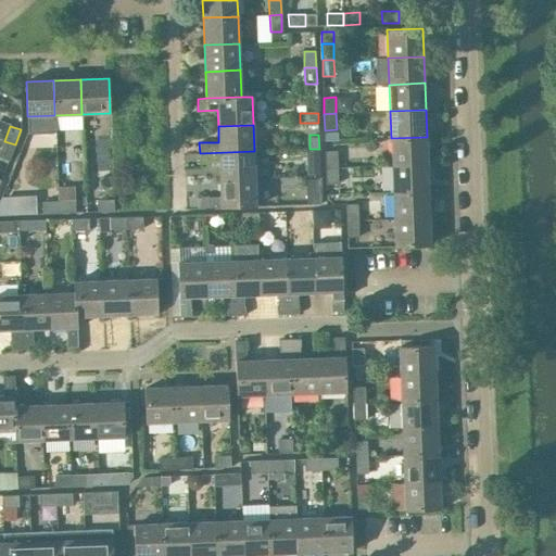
[(428,164),(427,137),(391,138),(392,165),(428,164)]
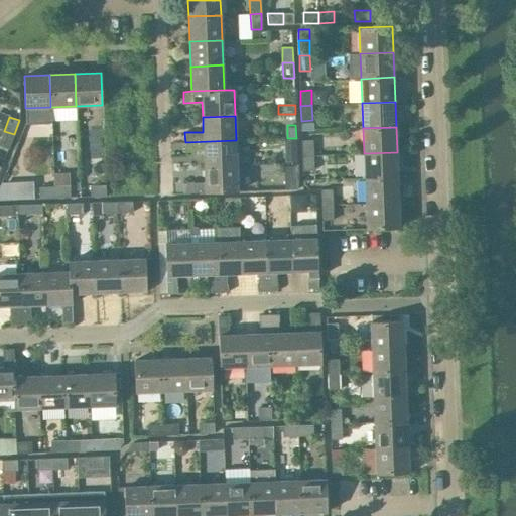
[(0,145),(8,148),(14,134),(4,131),(0,139),(0,145)]
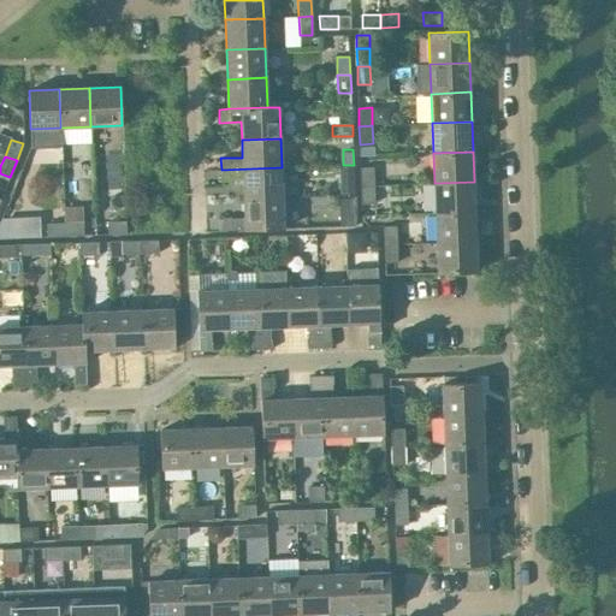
[(373,166),(360,167),(361,185),(374,185),(373,166)]
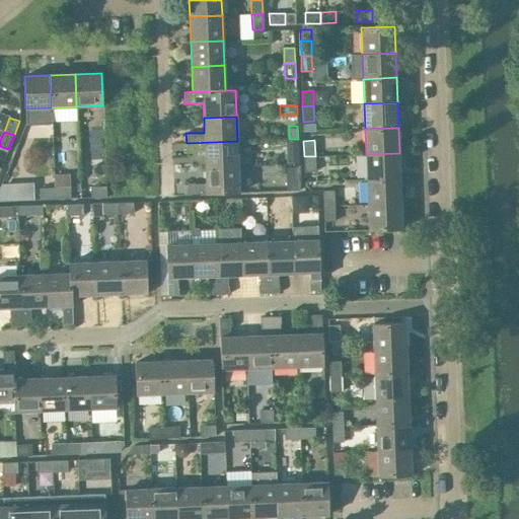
[(238,166),(237,141),(187,143),(187,153),(205,153),(206,167),(238,166)]
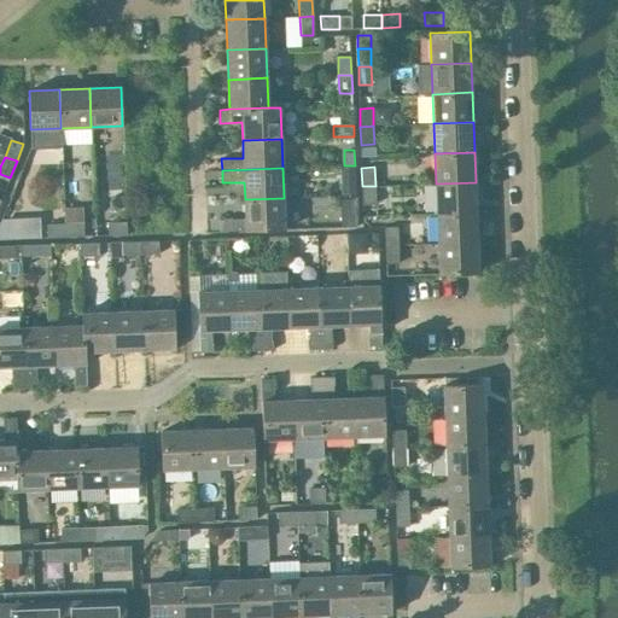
[(477,213),(476,182),(436,184),(437,214),(477,213)]
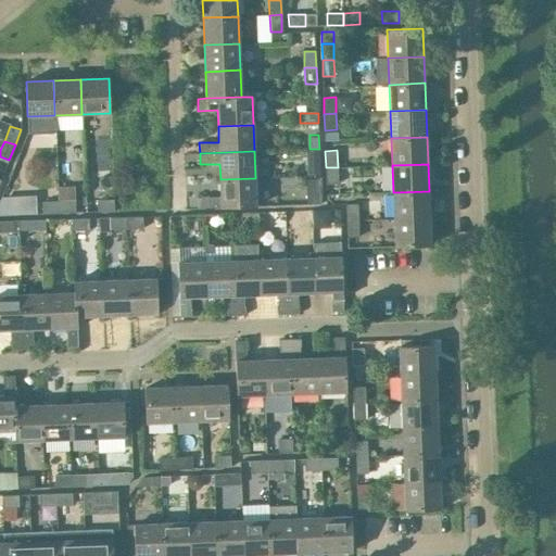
[(338,184),(338,167),(326,167),(326,184),(338,184)]
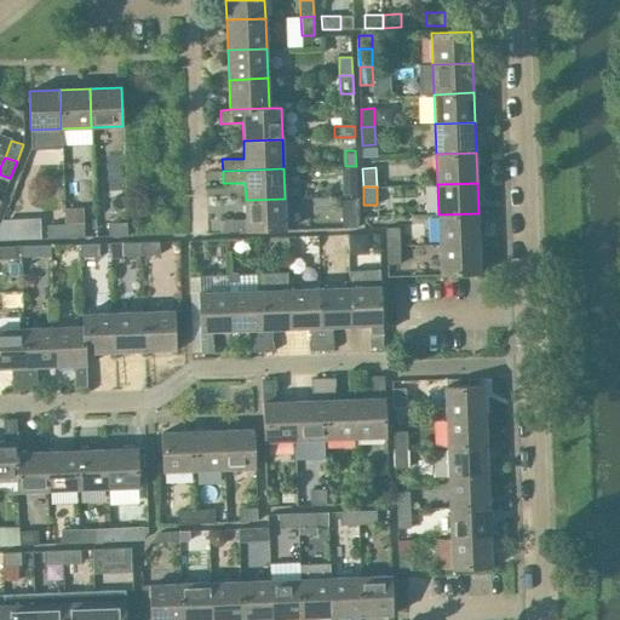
[(286,230),(285,199),(246,200),(246,218),(224,219),(224,233),(286,230)]
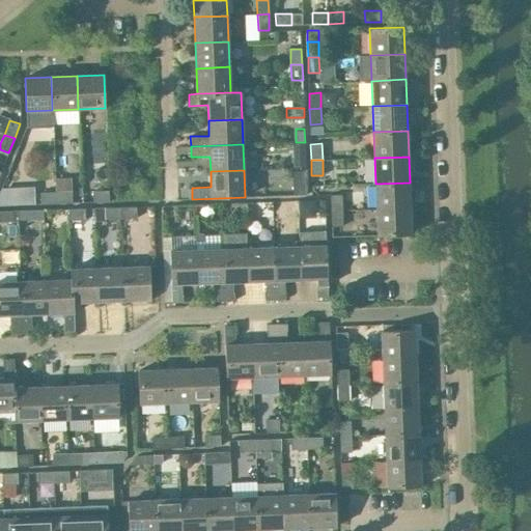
[(410,207),(410,183),(375,184),(375,210),(410,207)]
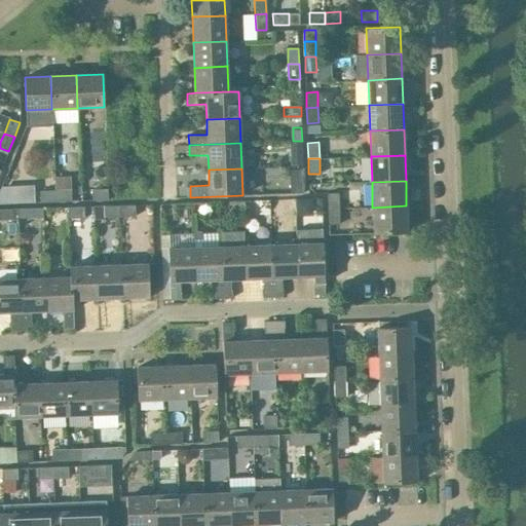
[(54,200),(54,189),(40,190),(40,200),(54,200)]
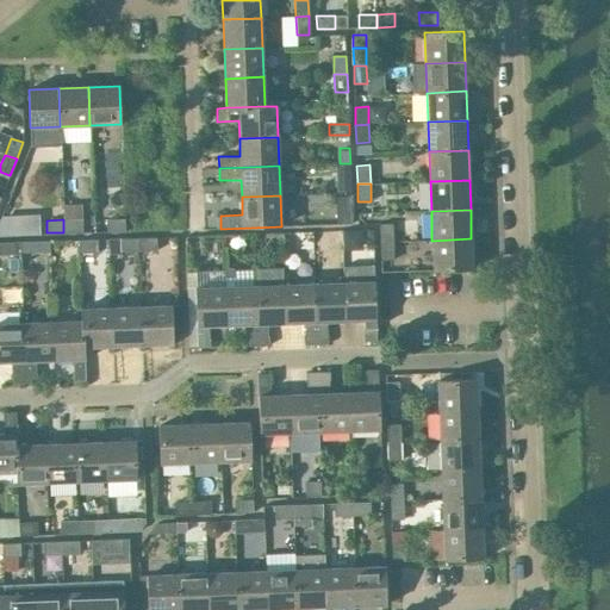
[(82,219),(63,219),(63,232),(82,232),(82,219)]
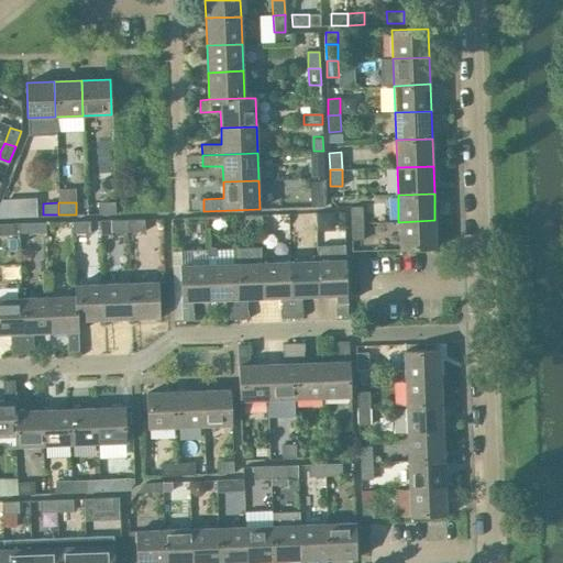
[(116,213),(114,202),(98,202),(99,214),(116,213)]
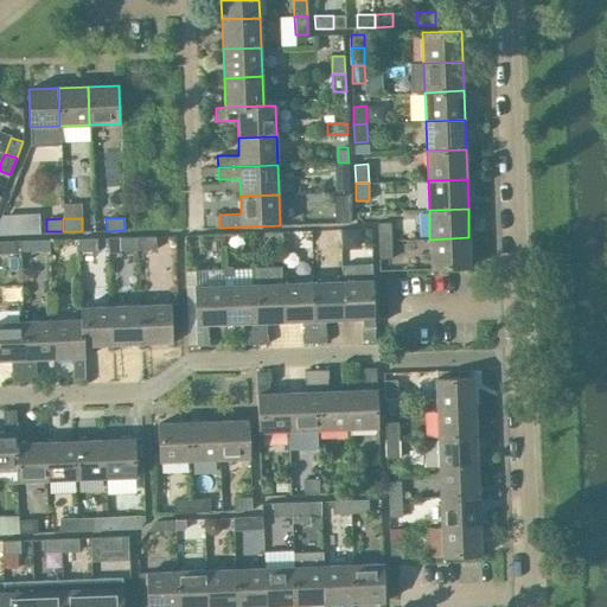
[(390,223),(377,223),(378,241),(391,241),(390,223)]
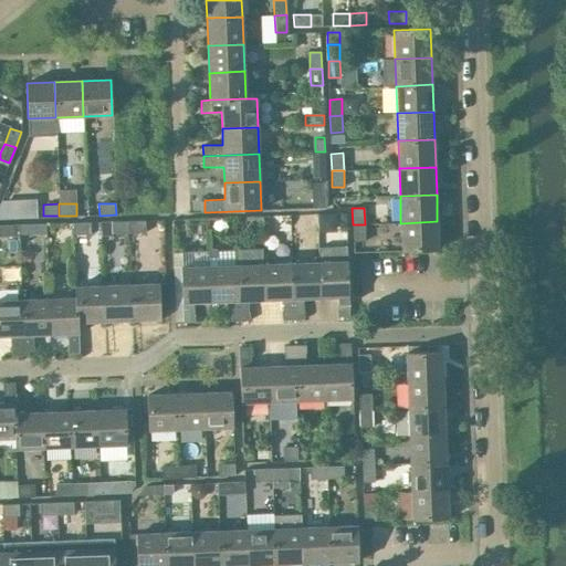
[(220,229),(219,218),(208,218),(209,229),(220,229)]
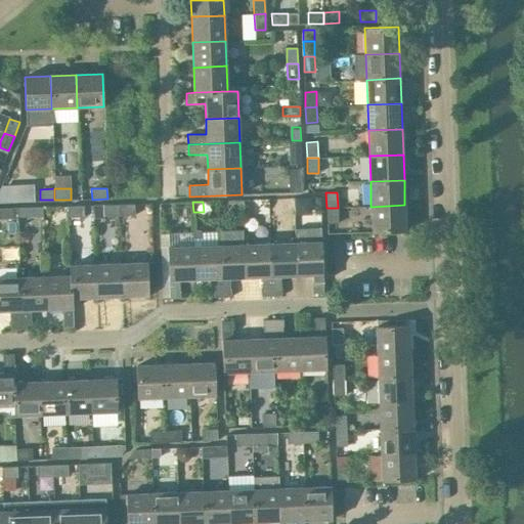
[(135,215),(134,204),(119,205),(120,216),(135,215)]
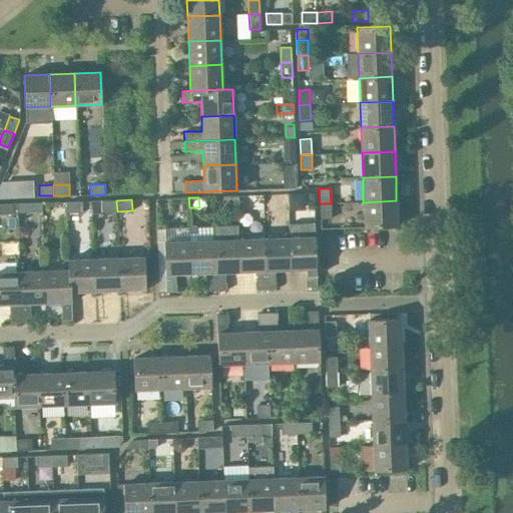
[(82,210),(82,200),(67,201),(67,211),(82,210)]
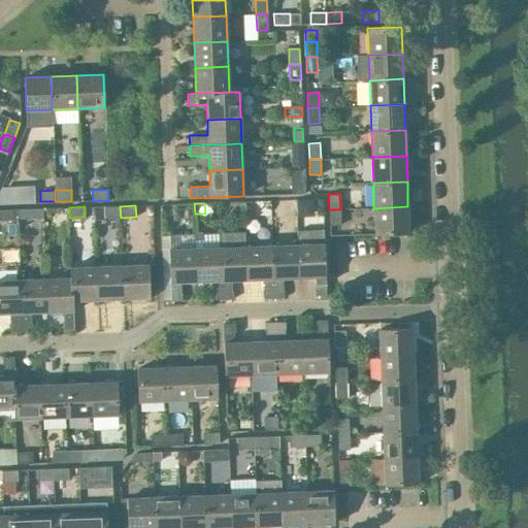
[(121,218),(120,206),(104,207),(105,218),(121,218)]
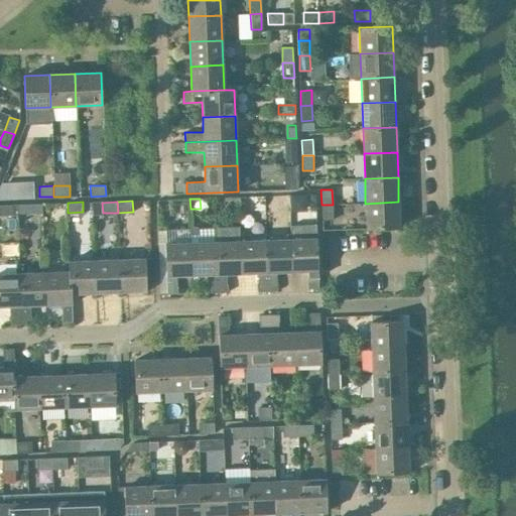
[(399,228),(398,202),(365,204),(366,229),(399,228)]
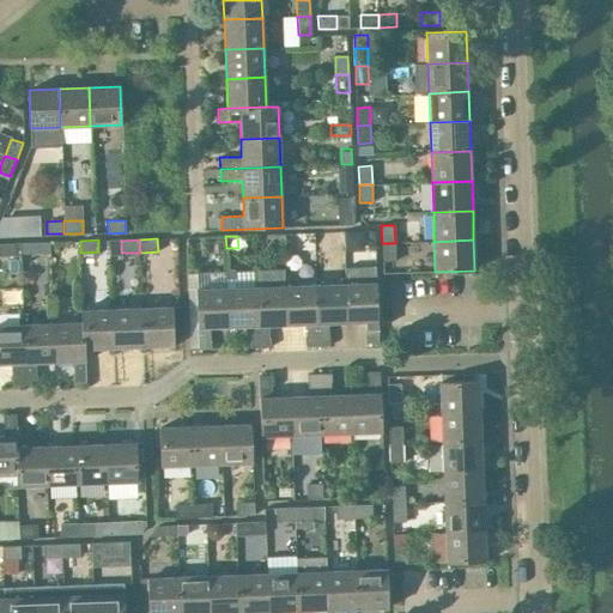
[(0,254),(17,254),(17,242),(0,241),(0,254)]
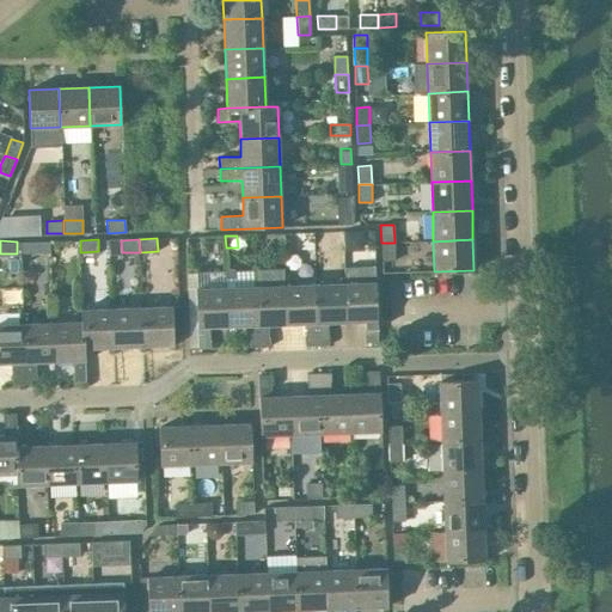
[(34,252),(34,240),(18,242),(18,254),(34,252)]
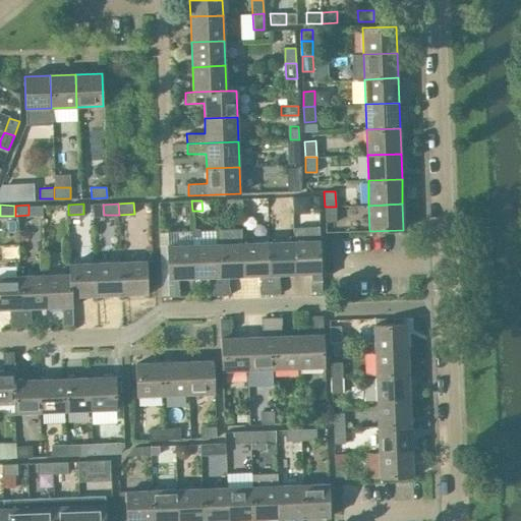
[(337,222),(336,207),(325,207),(325,222),(337,222)]
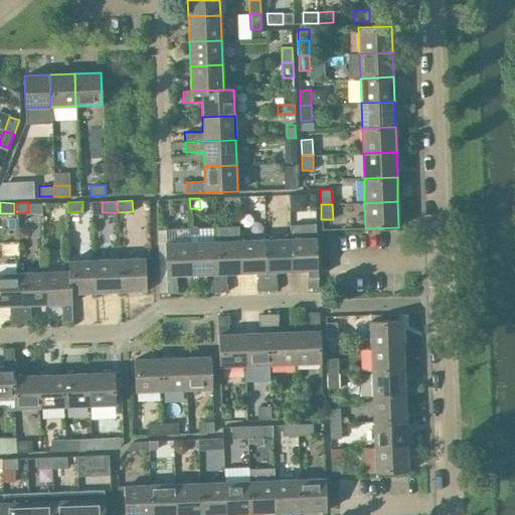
[(318,289),(317,237),(316,224),(290,225),(290,238),(292,271),(308,271),(308,281),(307,281),(307,289),(318,289)]
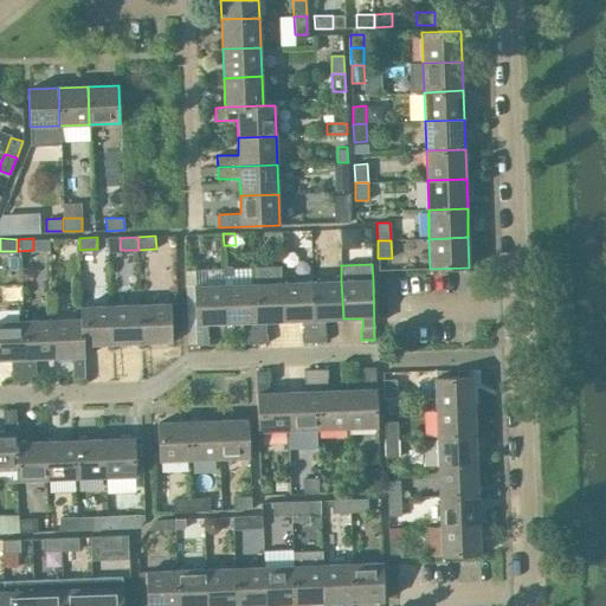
[(343,318),(341,281),(313,282),(315,341),(327,341),(327,331),(326,331),(324,320),(343,318)]
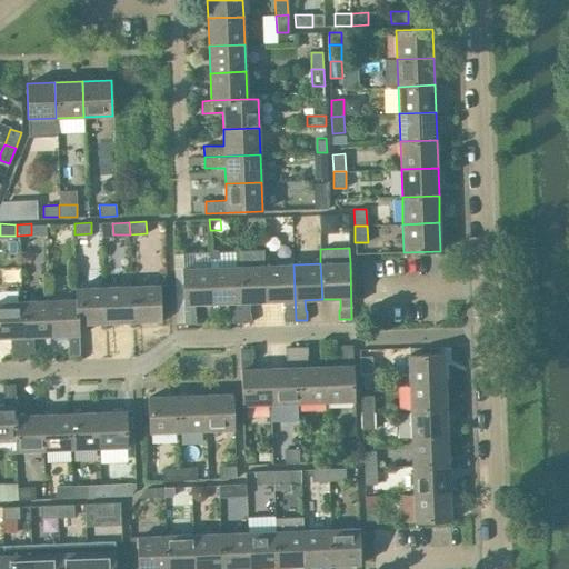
[(296,320),(293,265),(266,266),(267,301),(285,301),(285,312),(285,321),(296,320)]
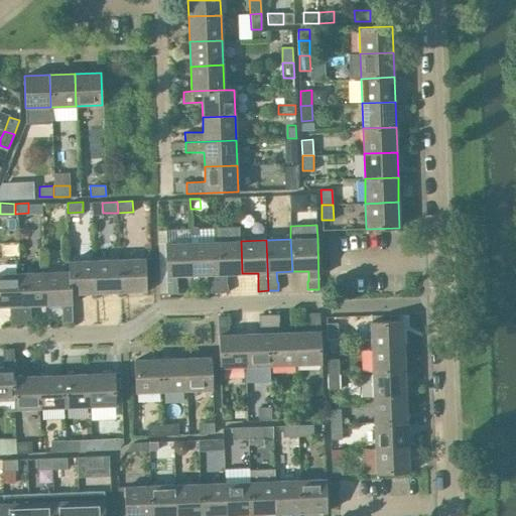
[(242,273),(241,241),(216,242),(219,292),(228,292),(228,284),(227,284),(227,274),(242,273)]
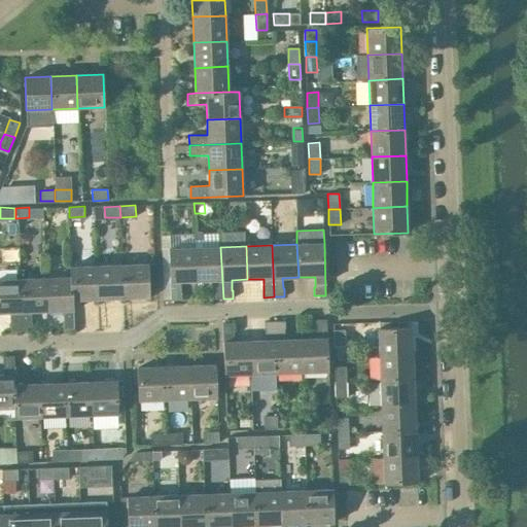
[(223,299),(220,247),(196,248),(197,281),(213,280),(213,291),(212,291),(212,300),(223,299)]
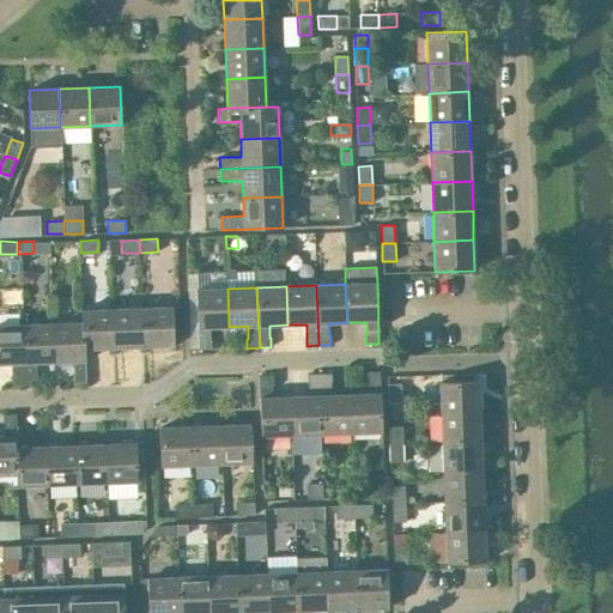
[(229,327),(228,289),(196,290),(199,350),(212,350),(212,340),(211,340),(210,328),(229,327)]
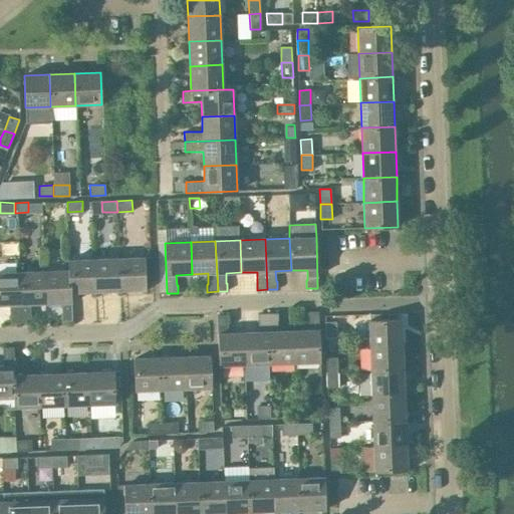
[(147,290),(145,257),(119,258),(120,291),(147,290)]
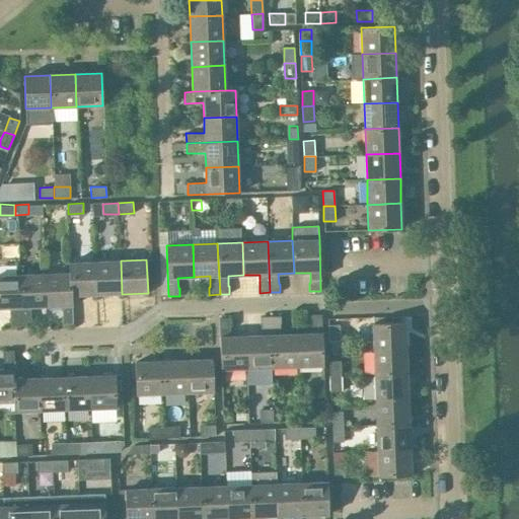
[(122,294),(121,261),(95,262),(96,294),(122,294)]
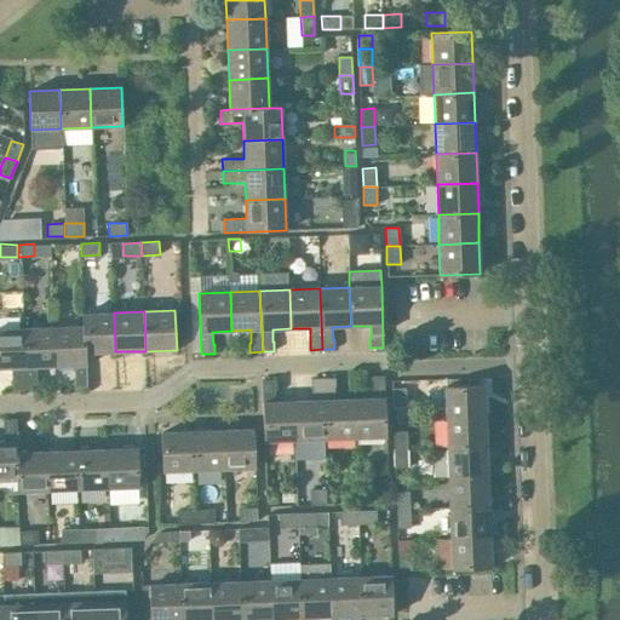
[(115,351),(114,313),(84,314),(85,352),(86,352),(115,351)]
